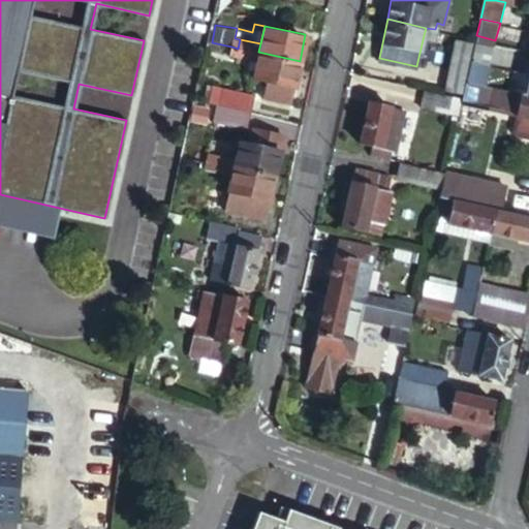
[(426,28),(424,35),(434,37),(435,29),(426,28)]
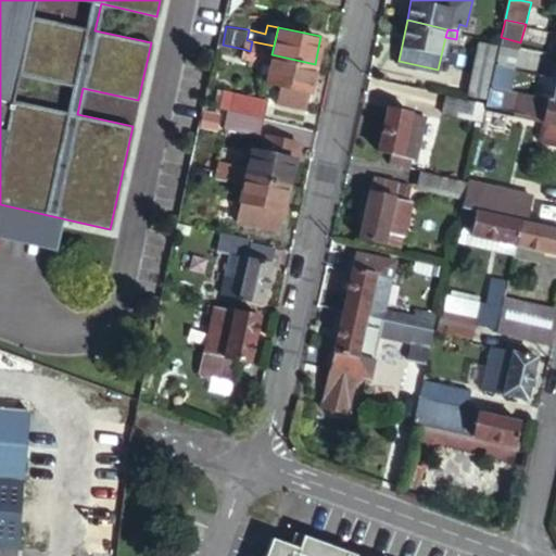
[(250,51),(243,49),(241,58),(260,61),(263,43),(252,41),(250,51)]
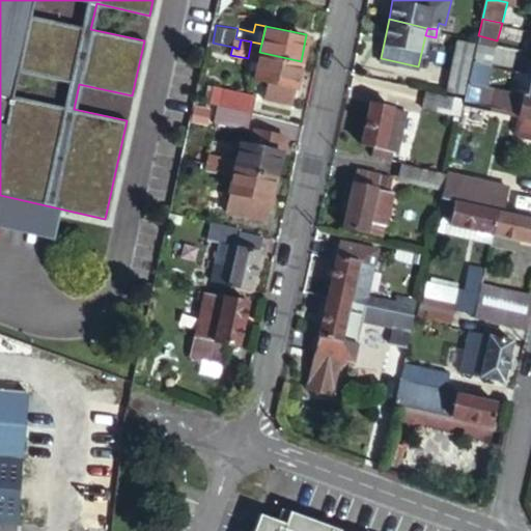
[(251,42),(248,58),(258,61),(259,52),(261,44),(251,42)]
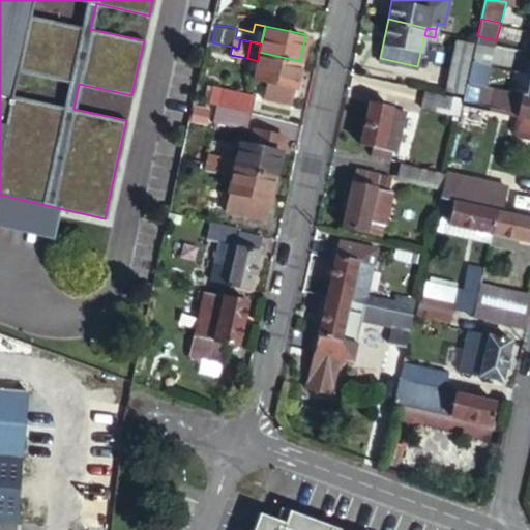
[(490,45),(476,41),(473,56),(486,59),(490,45)]
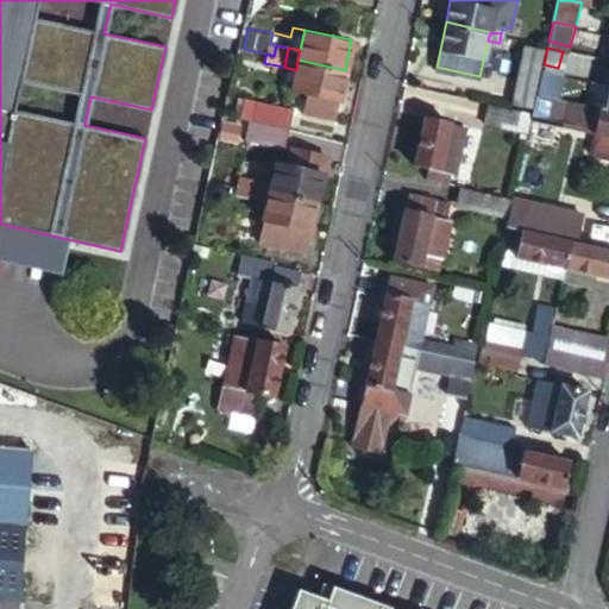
[(297,60),(296,70),(293,89),(307,92),(338,98),(345,70),(297,60)]
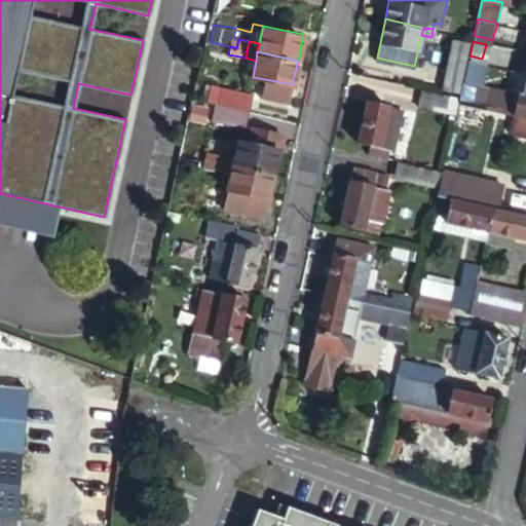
[(487,62),(470,58),(464,79),(482,84),(487,62)]
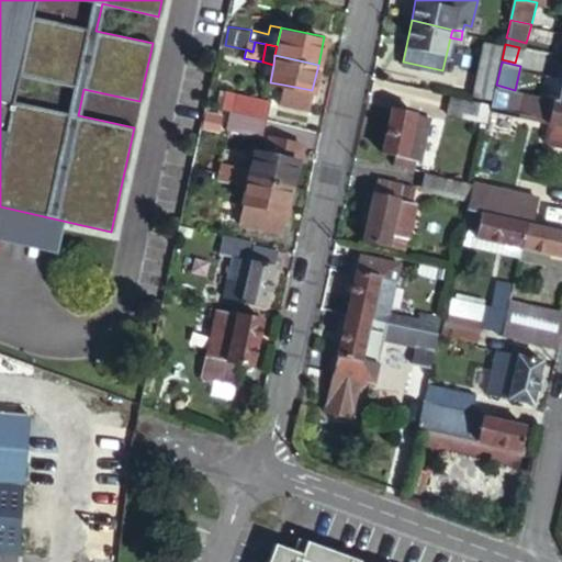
[(312,90),(283,85),(279,102),(307,108),(312,90)]
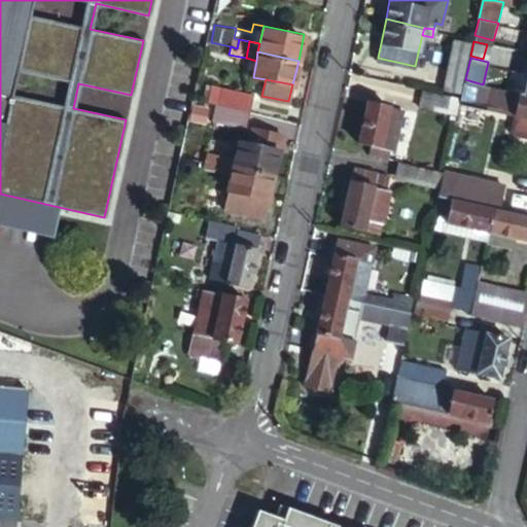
[(465,79),(462,95),(461,98),(515,111),(514,114),(526,117),(526,95),(525,95),(483,84),(465,79)]
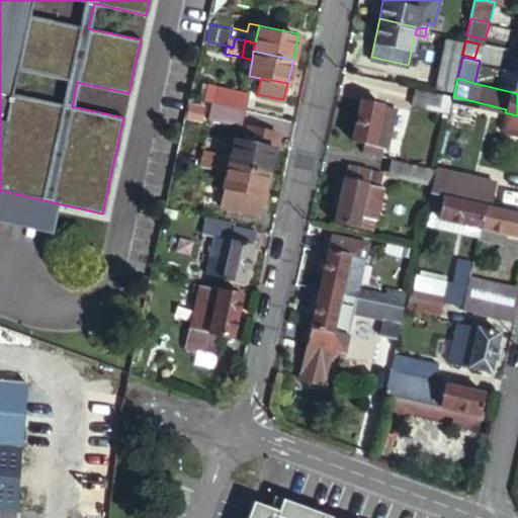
[(217,101),(238,105),(239,106),(244,86),(221,81),(217,101)]
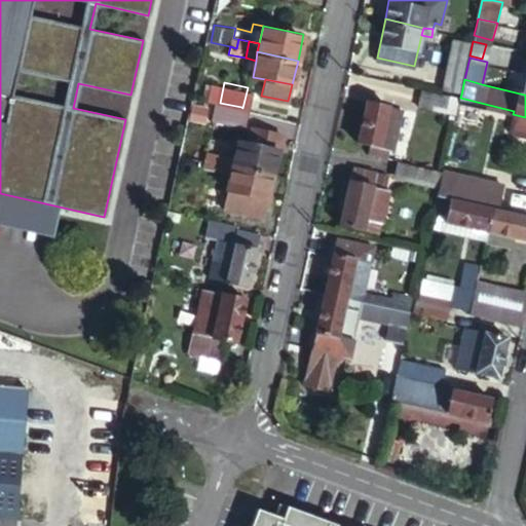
[(446,113),(450,97),(423,90),(420,107),(446,113)]
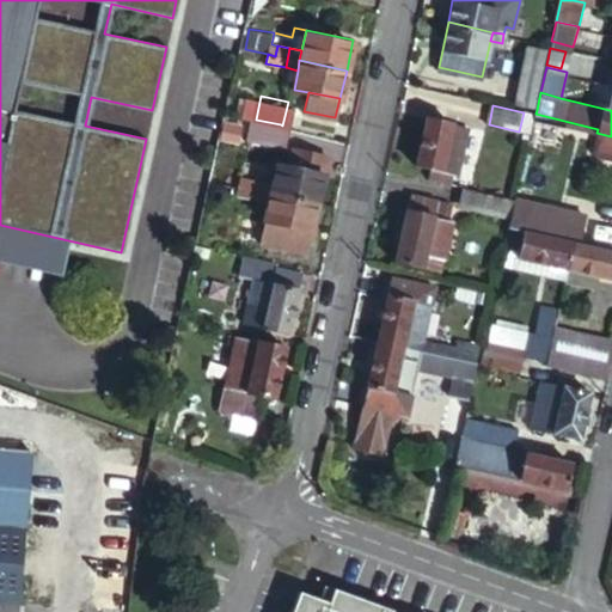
[(256,120),(245,117),(240,139),(275,146),(281,124),(256,120)]
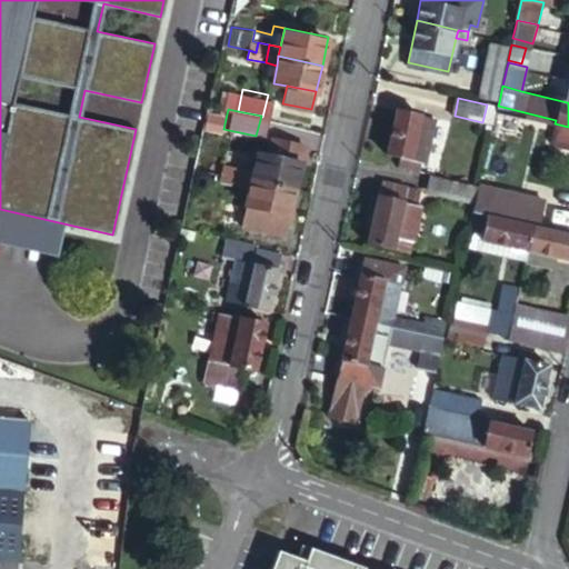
[(400,153),(420,158),(427,160),(436,118),(397,109),(388,151),(400,153)]
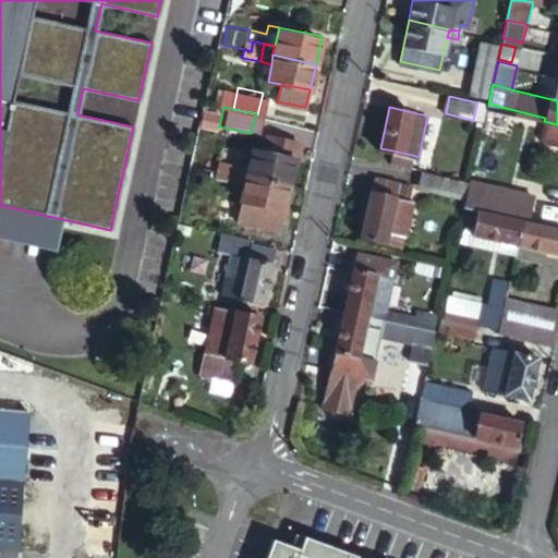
[(247,173),(290,184),(296,157),(253,147),(250,165),(247,173)]
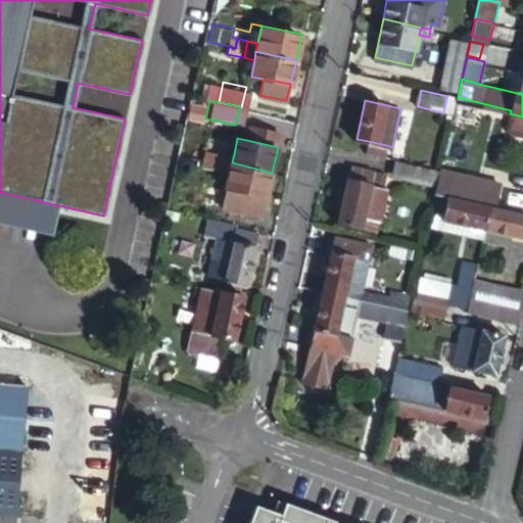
[(384,154),(386,145),(368,141),(366,150),(384,154)]
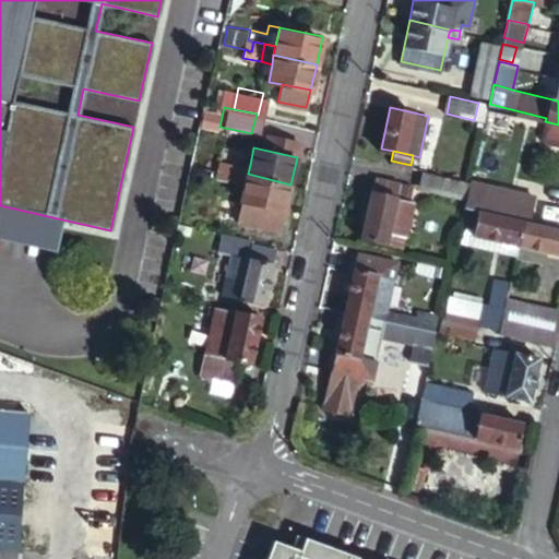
[(237,171),(239,163),(228,161),(226,169),(237,171)]
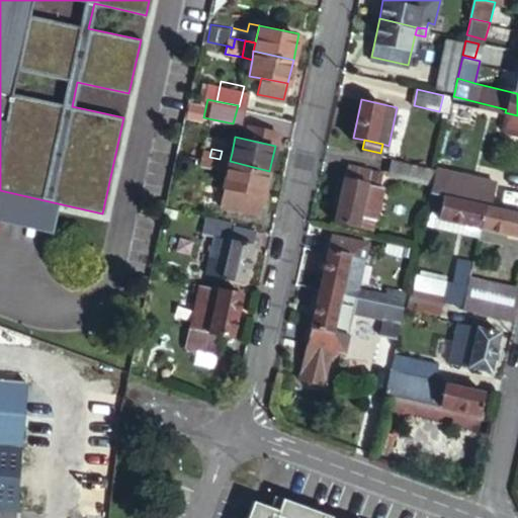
[(230,161),(232,153),(222,151),(220,159),(230,161)]
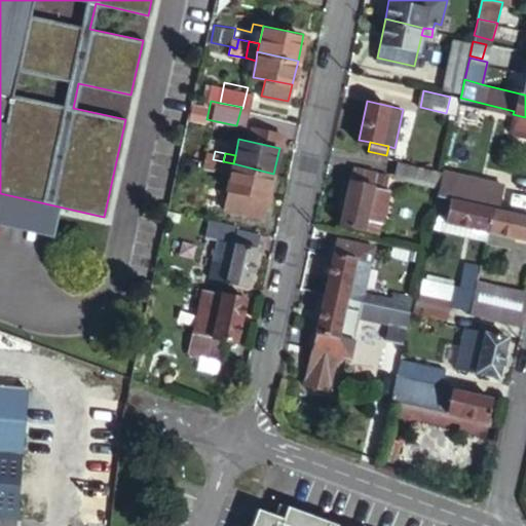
[(213,159),(211,166),(222,170),(223,161),(213,159)]
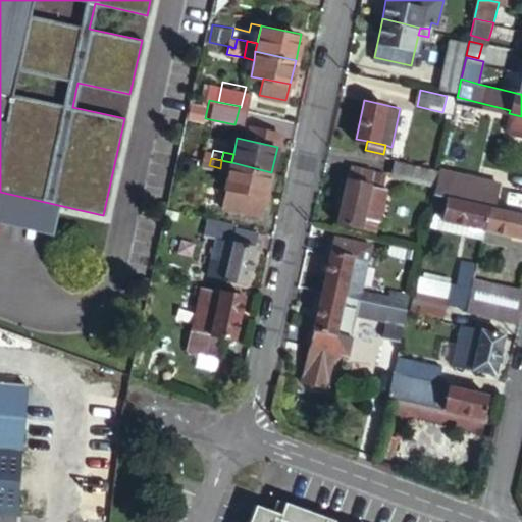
[(348,176),(370,183),(382,185),(387,165),(352,158),(348,176)]
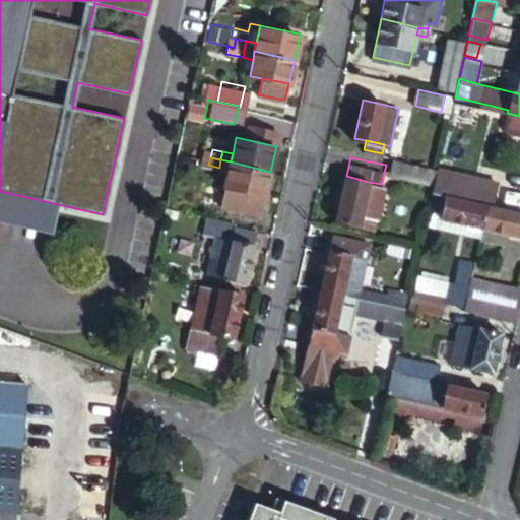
[(220,159),(219,168),(230,170),(231,161),(220,159)]
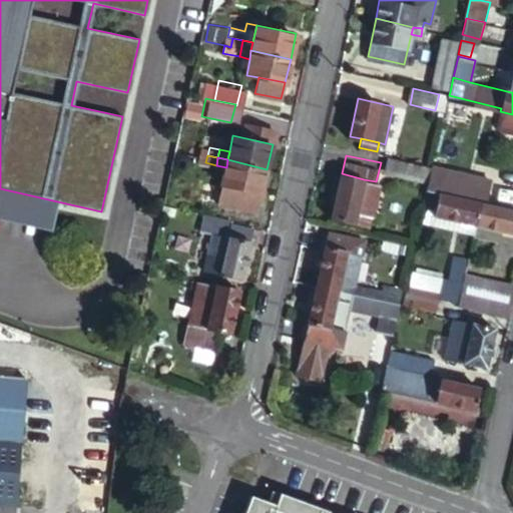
[(227,159),(226,167),(223,183),(262,191),(267,169),(227,159)]
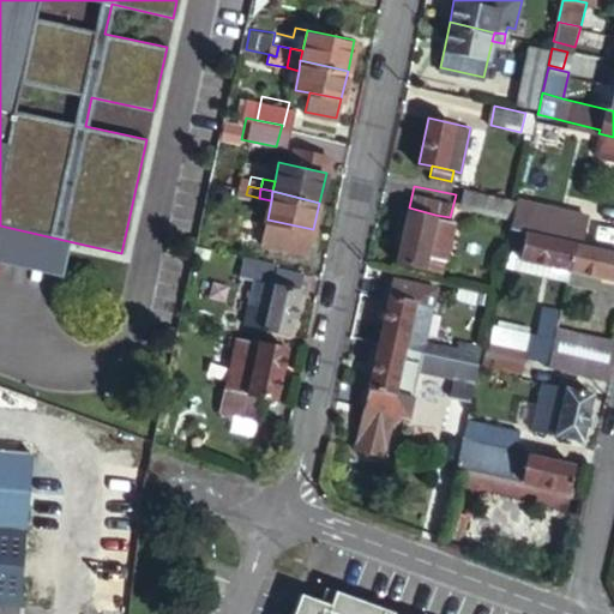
[(518,199),(483,191),(479,210),(513,218),(518,199)]
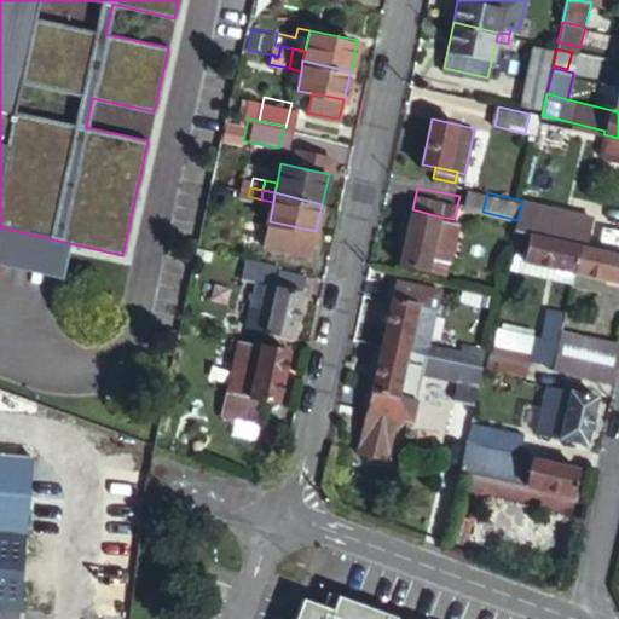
[(522,201),(518,220),(516,231),(531,233),(539,204),(522,201)]
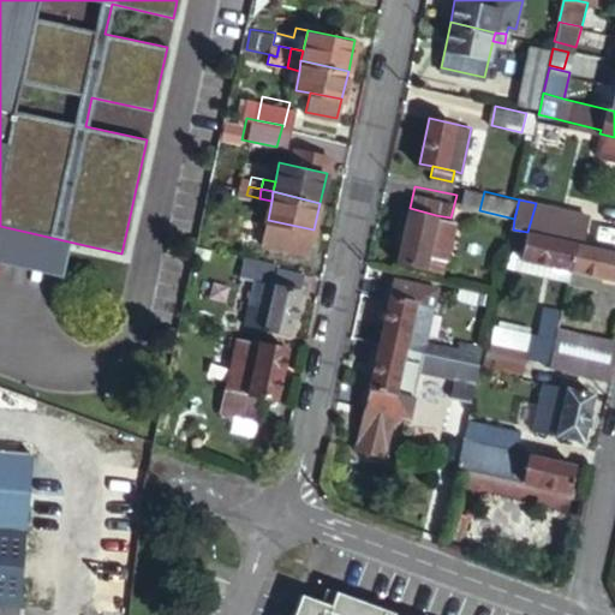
[(536,203),(527,232),(579,244),(581,244),(589,215),(536,203)]
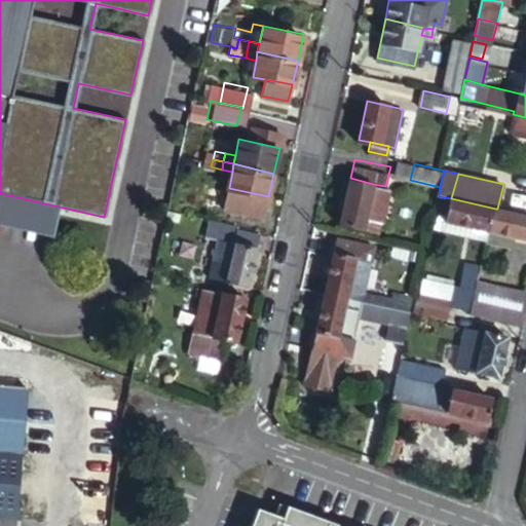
[(363,228),(373,184),(350,178),(340,223),(363,228)]
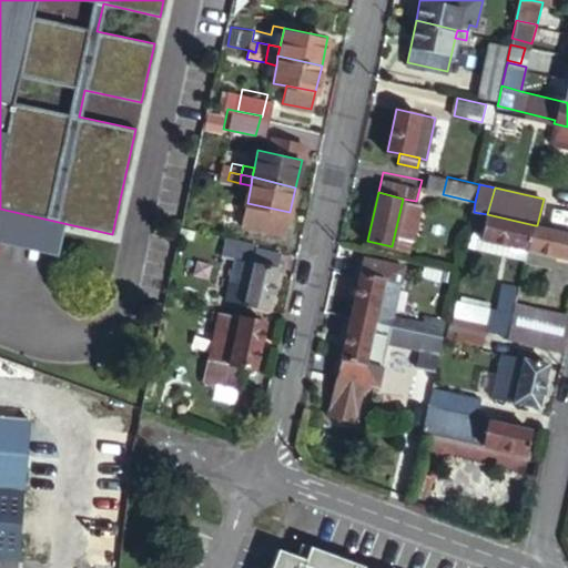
[(290,212),(247,203),(241,227),(285,237),(287,230),(290,212)]
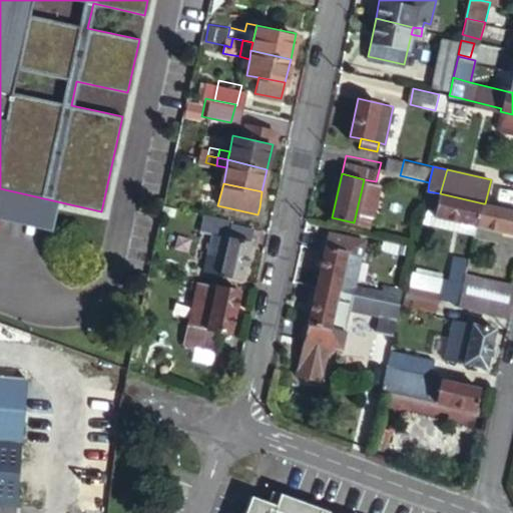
[(0,188),(0,208),(52,220),(57,201),(0,188)]
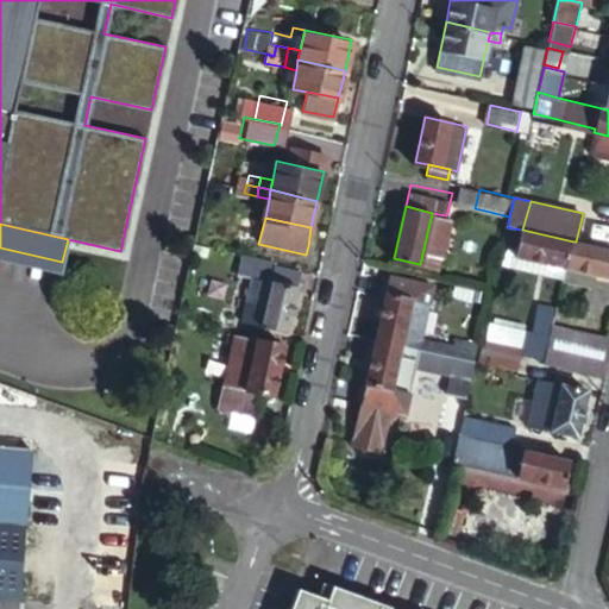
[(508,227),(504,243),(521,246),(519,257),(565,267),(567,268),(573,242),(522,230),(508,227)]
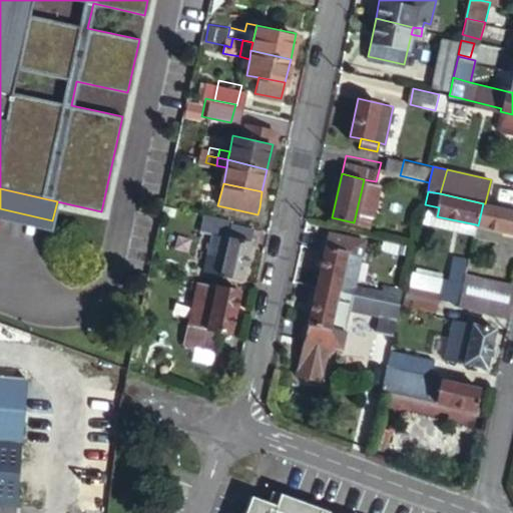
[(482,225),(508,231),(512,232),(512,208),(485,203),(483,203),(478,225),(482,225)]
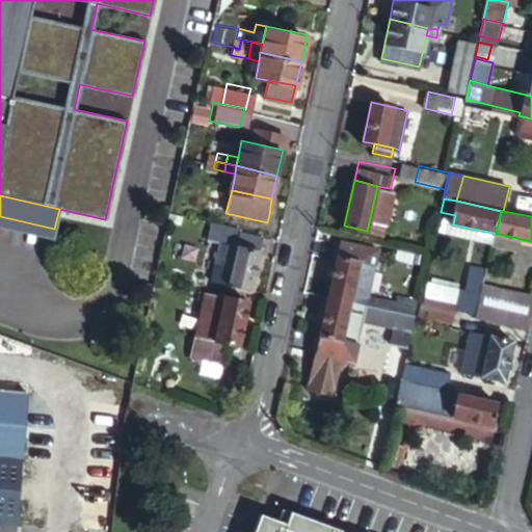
[(232,230),(231,235),(230,242),(260,249),(263,236),(232,230)]
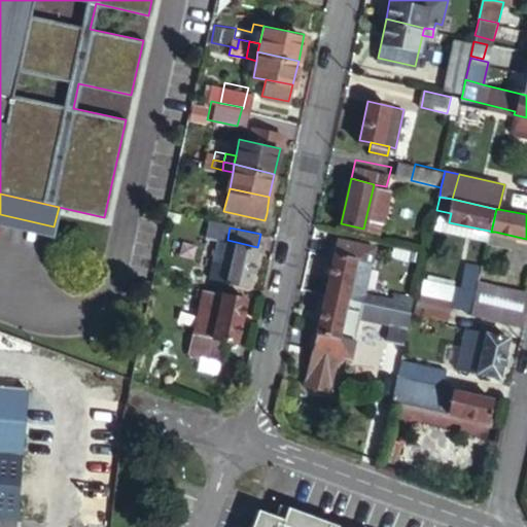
[(495,232),(492,242),(519,248),(522,238),(495,232)]
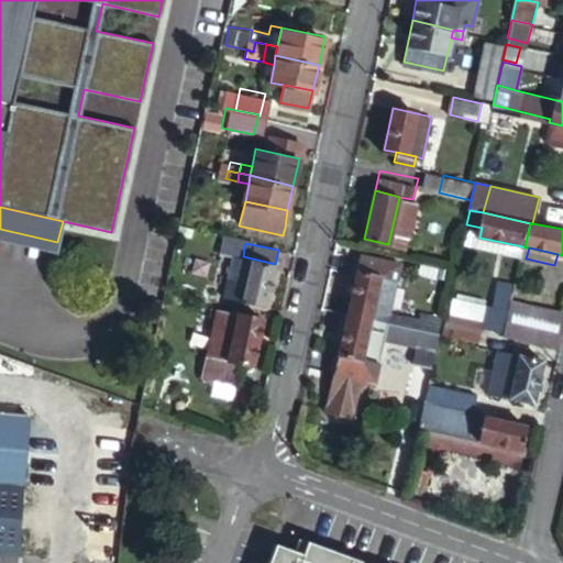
[(275,264),(243,256),(234,254),(230,278),(233,279),(230,296),(266,304),(275,264)]
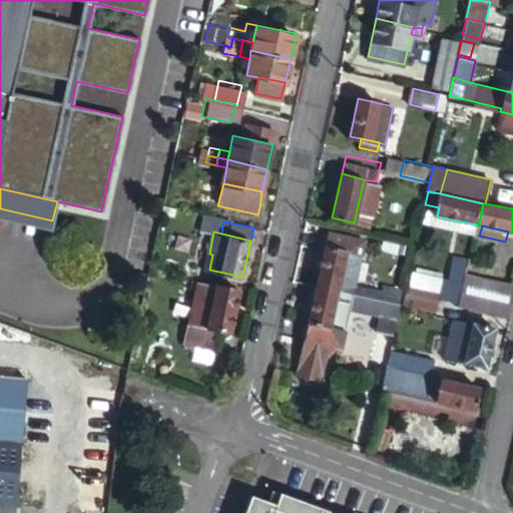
[(325,248),(317,285),(361,296),(363,285),(356,284),(365,239),(329,231),(325,248)]
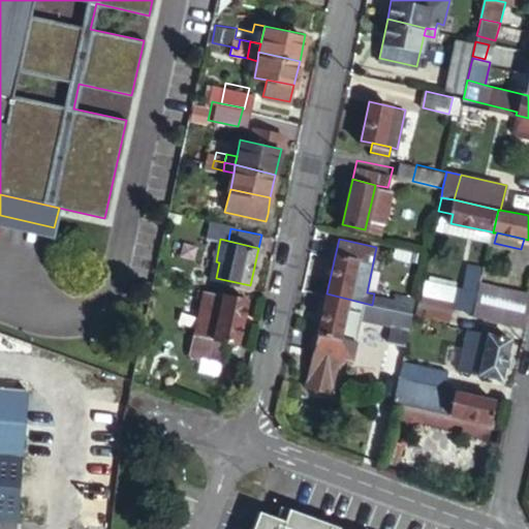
[(528,305),(528,290),(483,280),(474,317),(524,328),(528,305)]
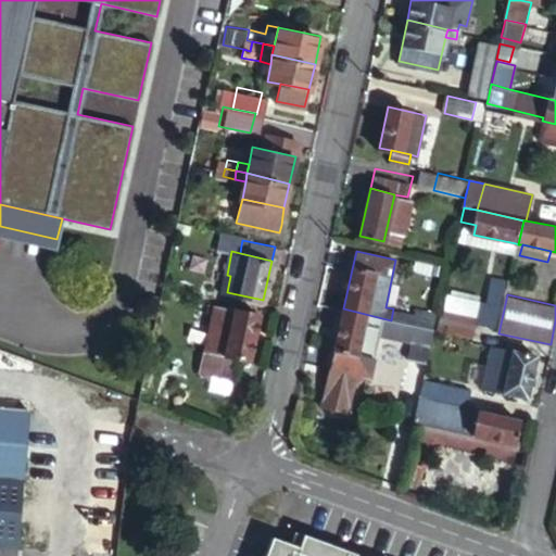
[(260,313),(215,304),(214,311),(209,340),(227,344),(253,350),(260,313)]
